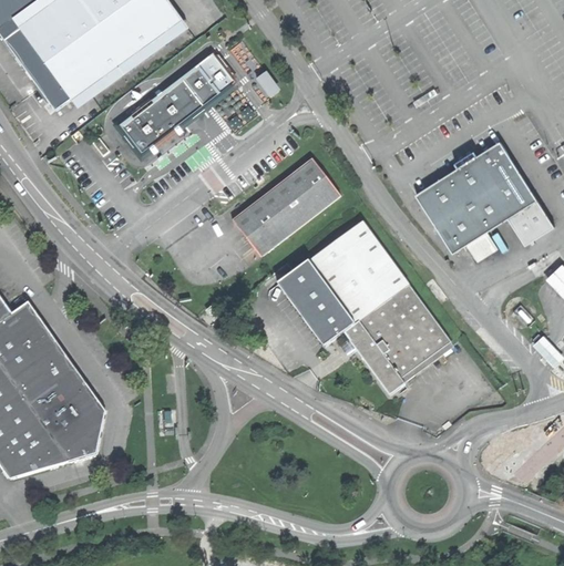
[(0,44),(1,45),(17,34),(16,33),(60,0),(0,0),(0,44)]
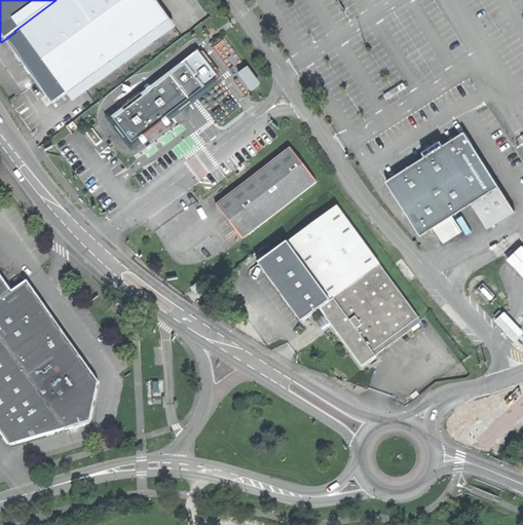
[(25,76),(48,108),(63,97),(64,99),(165,24),(148,0),(55,0),(14,31),(15,32),(1,42),(25,76)]
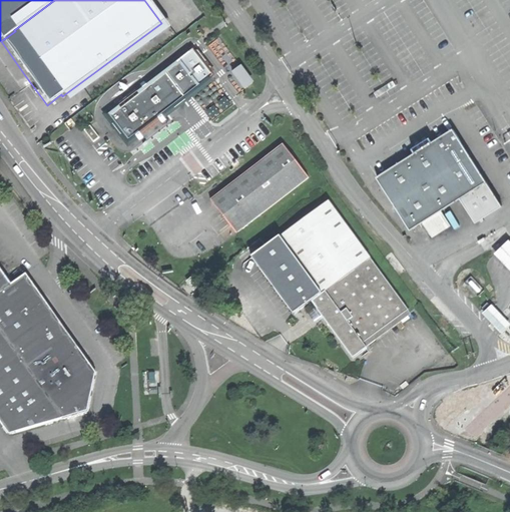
[(194,47),(162,71),(111,111),(112,112),(104,118),(110,125),(107,128),(110,132),(113,129),(119,136),(123,142),(130,136),(133,138),(136,136),(135,134),(154,119),(156,121),(159,118),(158,116),(182,97),(213,71),(194,47)]
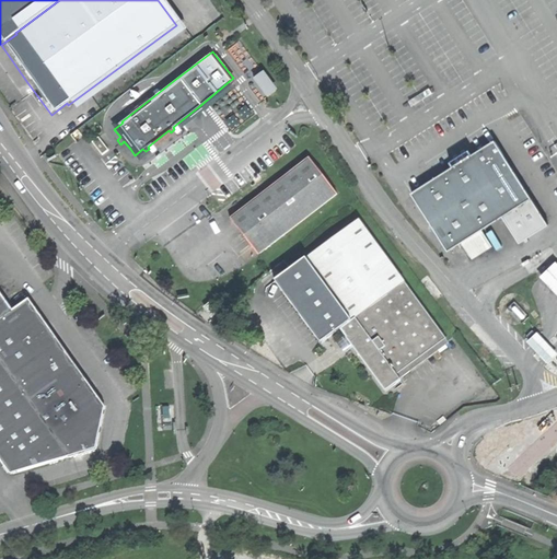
[(262,95),(274,90),(263,69),(252,76),(262,95)]
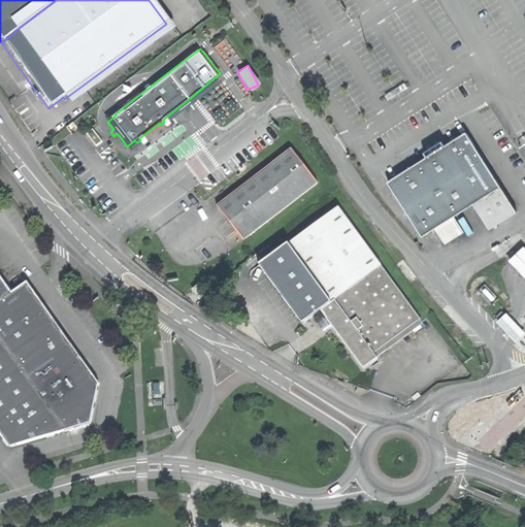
[(452,138),(388,179),(406,208),(422,233),(480,197),(490,191),(499,185),(465,130),(452,138)]
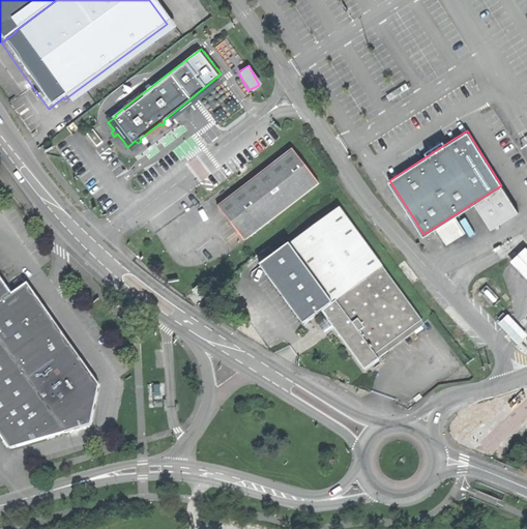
[(83,136),(93,149),(100,143),(89,131),(83,136)]
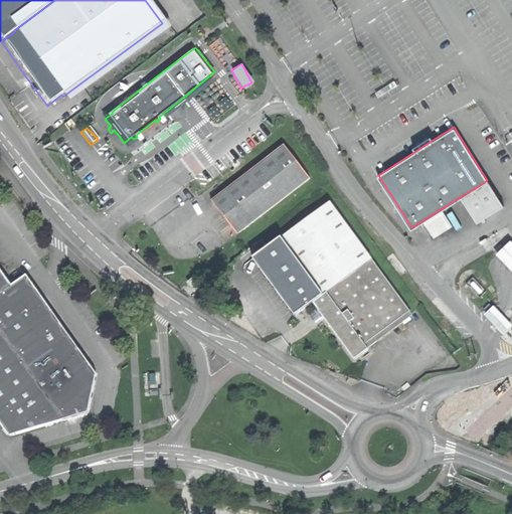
[(211,198),(237,231),(310,175),(284,142),(211,198)]
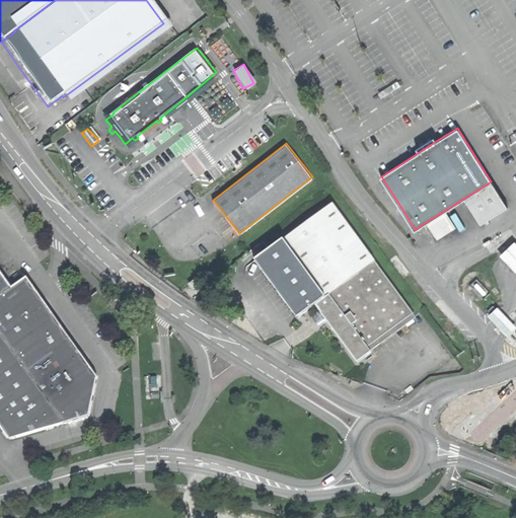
[(498,193),(491,181),(482,188),(490,201),(498,193)]
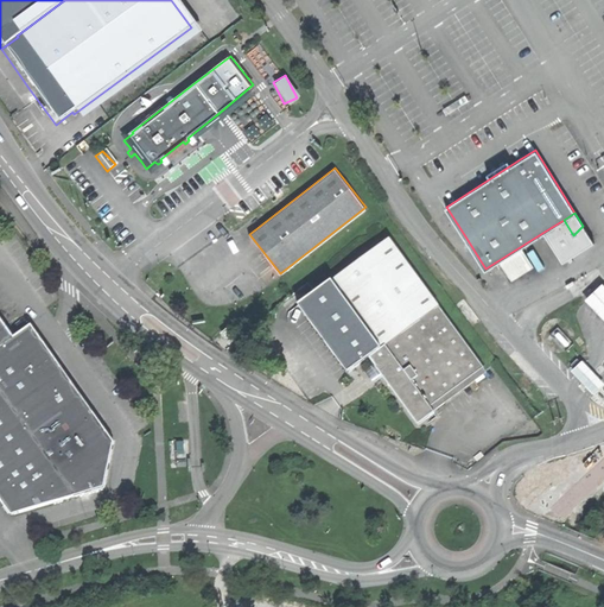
[(573,235),(564,220),(552,227),(561,242),(573,235)]
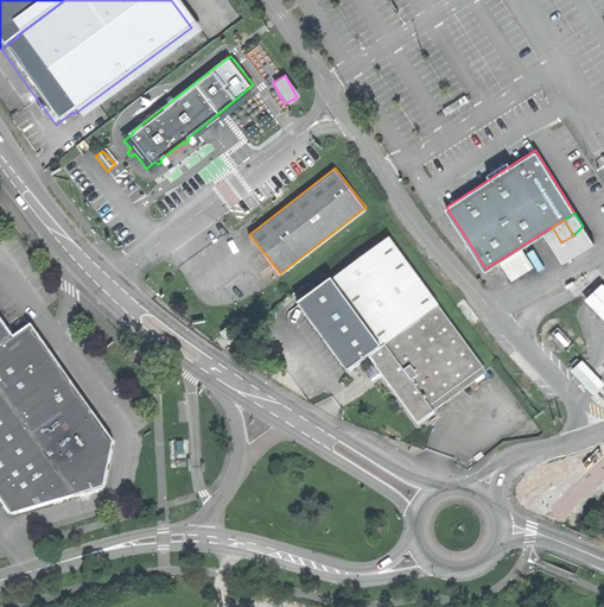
[(389,235),(331,276),(380,346),(369,354),(417,421),(434,409),(430,402),(481,365),(389,235)]
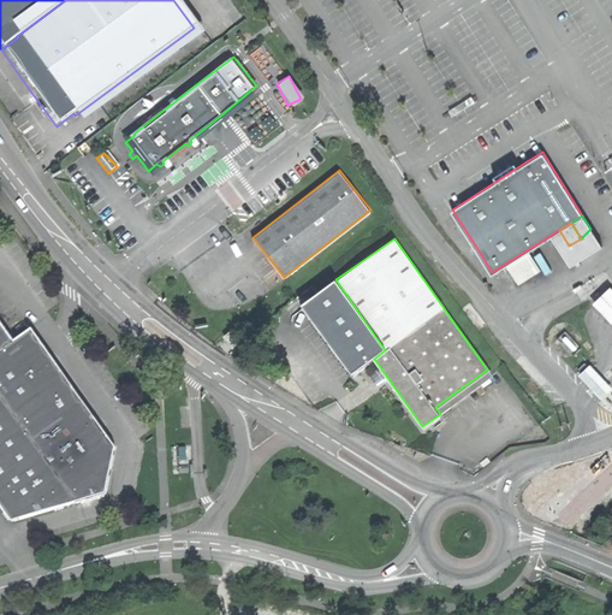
[(336,279),(301,303),(326,339),(351,374),(374,359),(385,350),(336,279)]
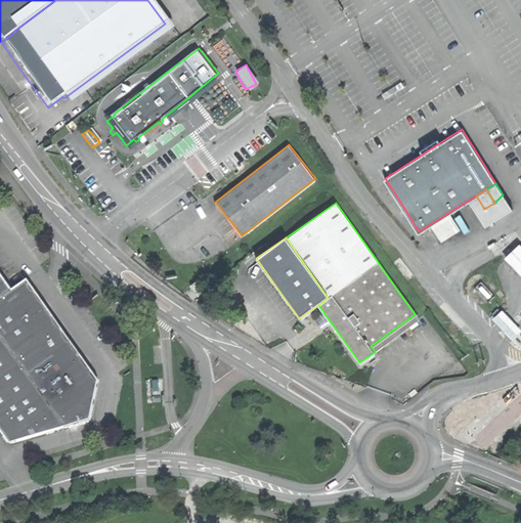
[(520,277),(520,248),(518,245),(504,259),(520,277)]
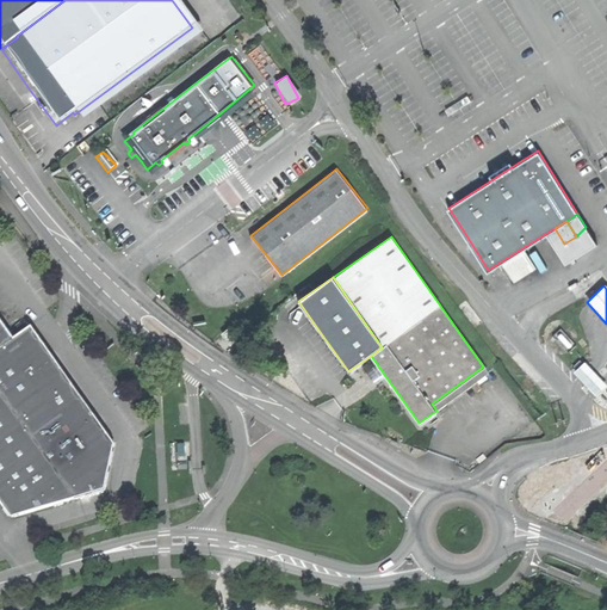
[(0,509),(7,519),(101,492),(111,445),(66,382),(28,328),(10,340),(0,326),(0,509)]
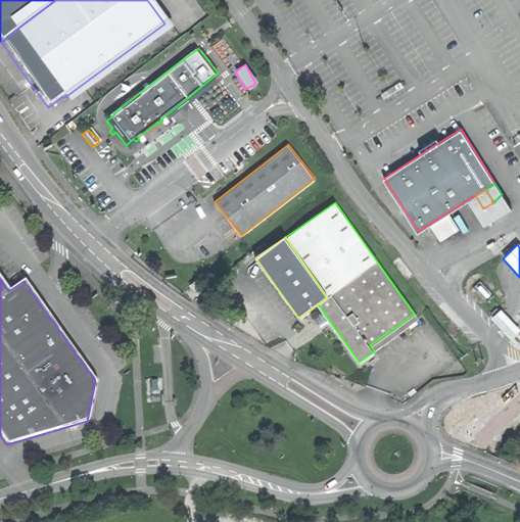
[(187,289),(193,297),(202,290),(195,282),(187,289)]
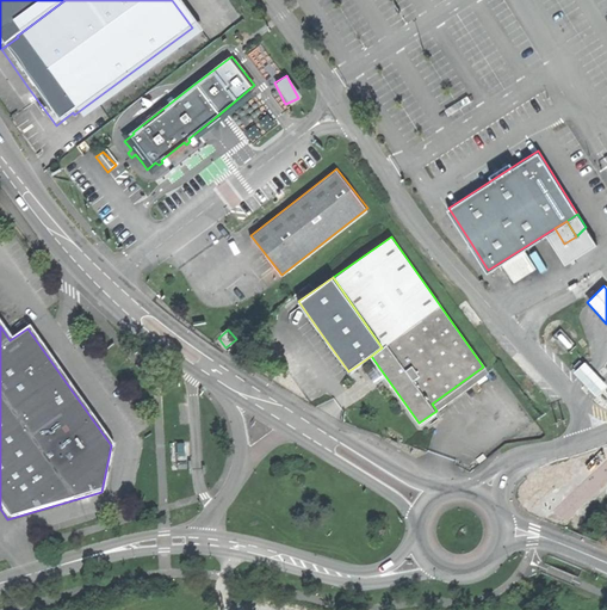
[(589,390),(595,396),(606,387),(599,379),(583,363),(574,373),(589,390)]
